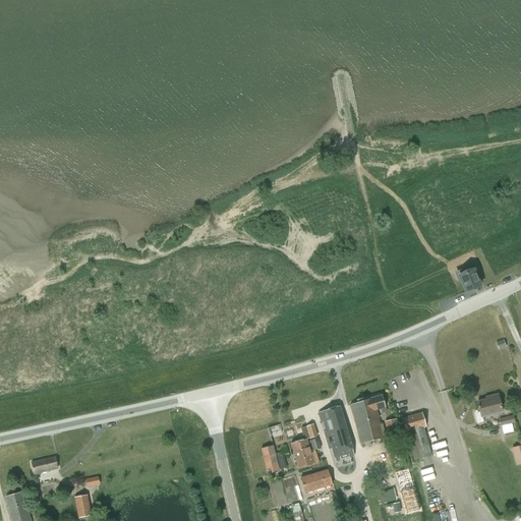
[(471,267),(457,273),(461,283),(466,292),(479,286),(480,286),(479,284),(471,267)]
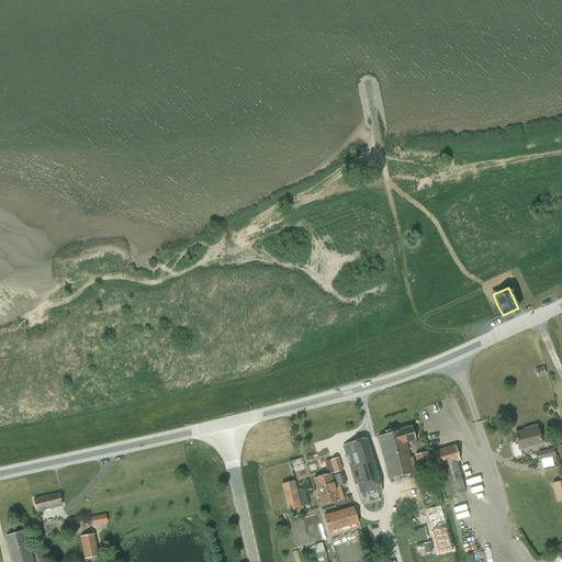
[(535,369),(537,377),(537,378),(546,374),(543,367),(542,367),(535,369)]
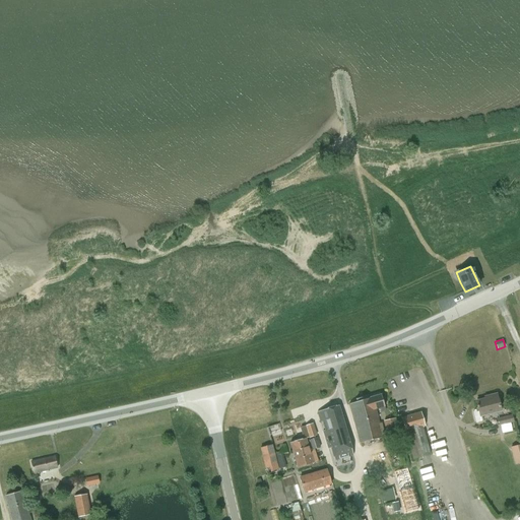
[(381,394),(368,398),(373,417),(372,417),(372,420),(374,419),(378,439),(382,438),(385,437),(382,423),(379,424),(376,409),(385,407),(381,394)]
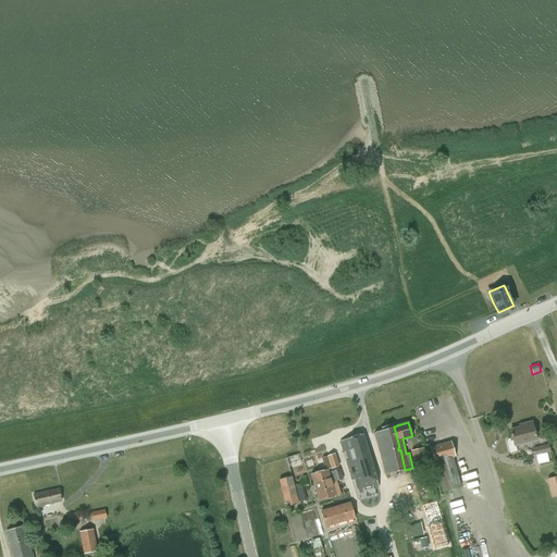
[(524,426),(510,430),(512,438),(508,440),(507,441),(510,453),(517,452),(516,445),(536,441),(532,422),(523,424),(524,426)]
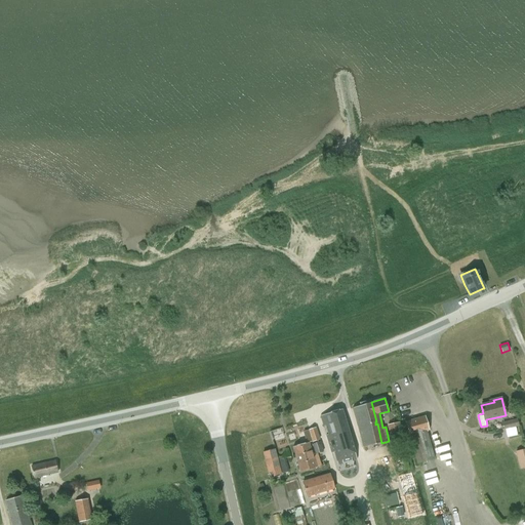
[(363,447),(381,443),(377,423),(375,425),(375,421),(376,421),(371,402),(353,408),(363,447)]
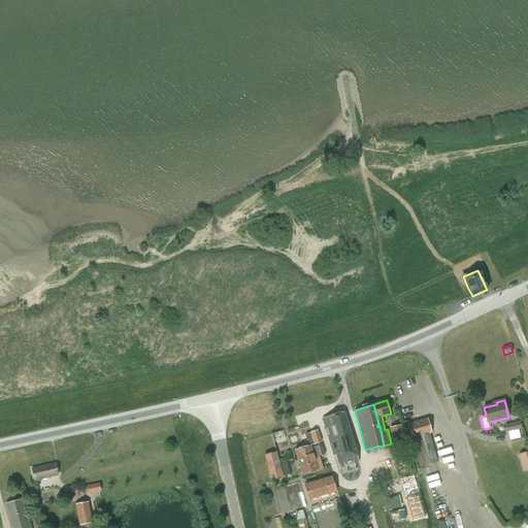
[(339,467),(359,462),(357,456),(344,413),(323,419),(334,459),(337,458),(339,467)]
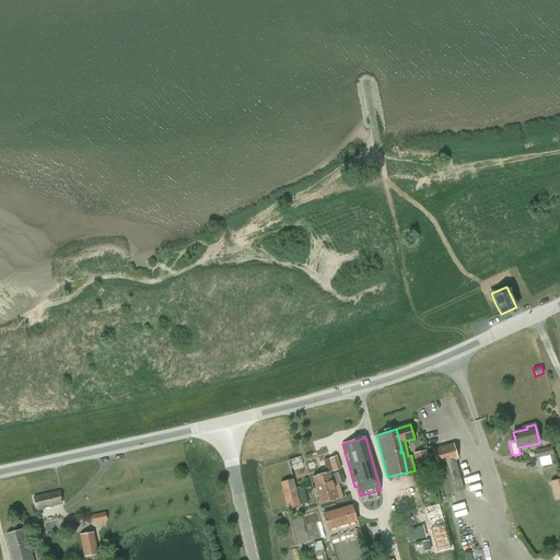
[(445,494),(463,490),(455,461),(458,459),(454,444),(433,450),(438,465),(445,494)]
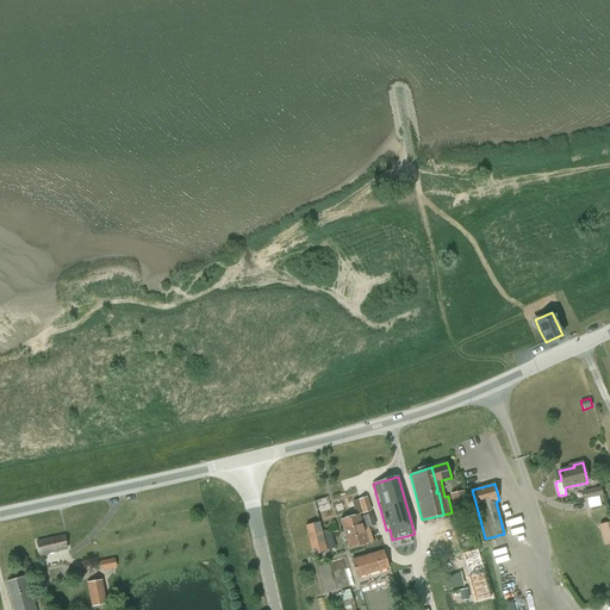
[(586,499),(603,496),(601,487),(584,491),(586,499)]
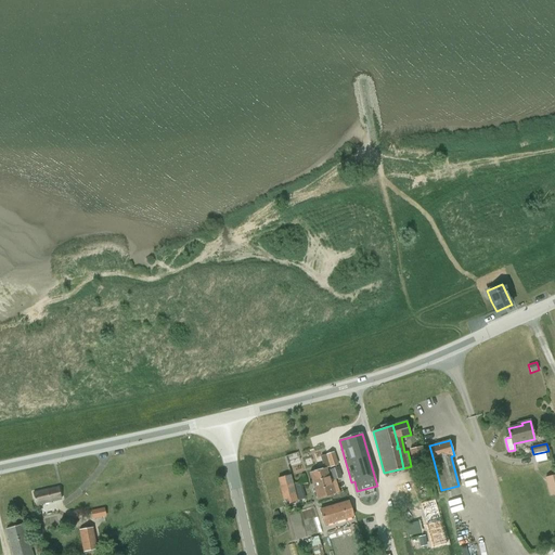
[(422,447),(410,450),(413,464),(425,462),(422,447)]
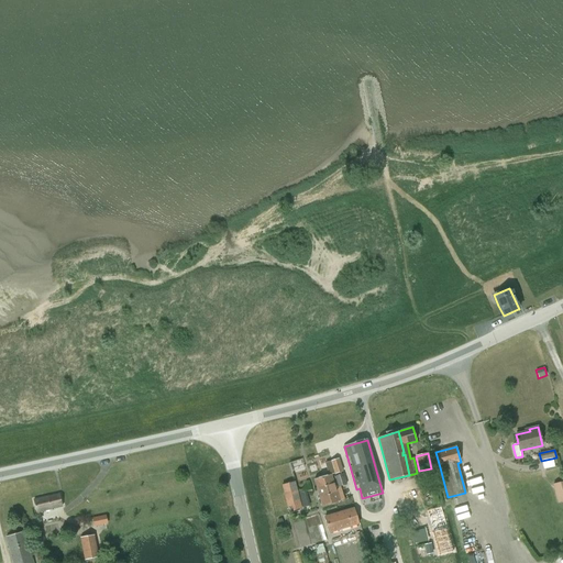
[(332,474),(315,479),(317,488),(334,484),(332,474)]
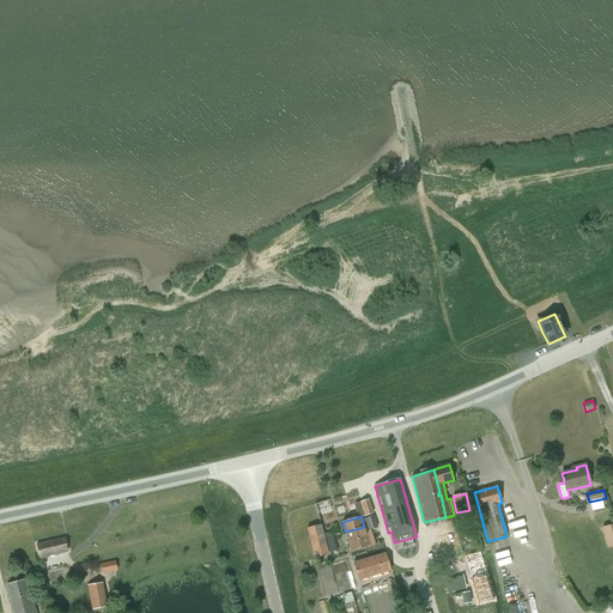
[(368,530),(377,528),(374,516),(364,519),(368,530)]
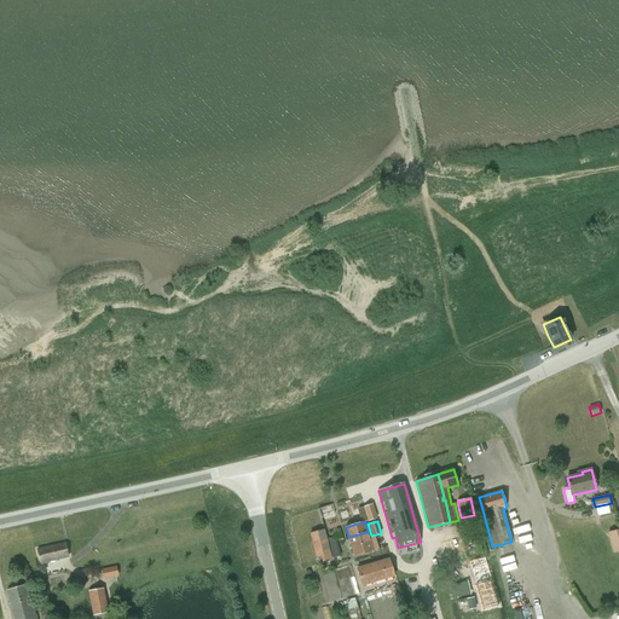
[(618,550),(618,528),(608,532),(613,553),(618,550)]
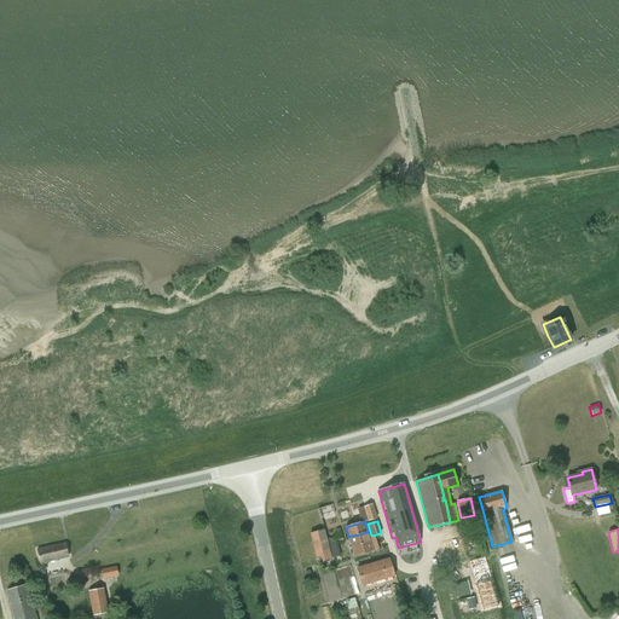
[(322,561),(333,559),(330,547),(329,543),(325,530),(310,533),(317,559),(320,557),(322,561)]
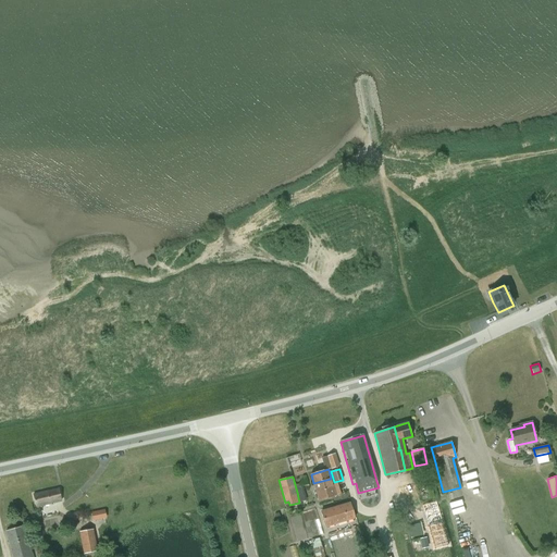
[(331,479),(313,483),(319,500),(336,495),(331,479)]
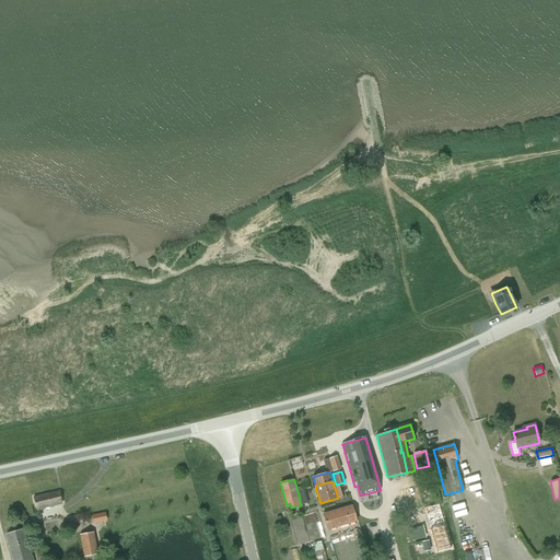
[(36,510),(62,504),(59,492),(34,498),(36,510)]
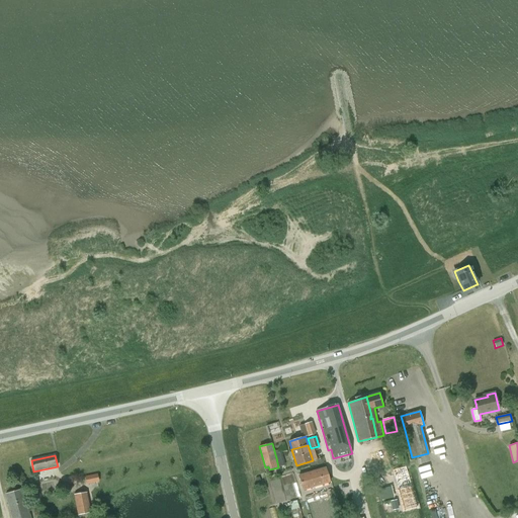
[(406,466),(393,470),(399,490),(398,491),(404,511),(417,508),(406,466)]
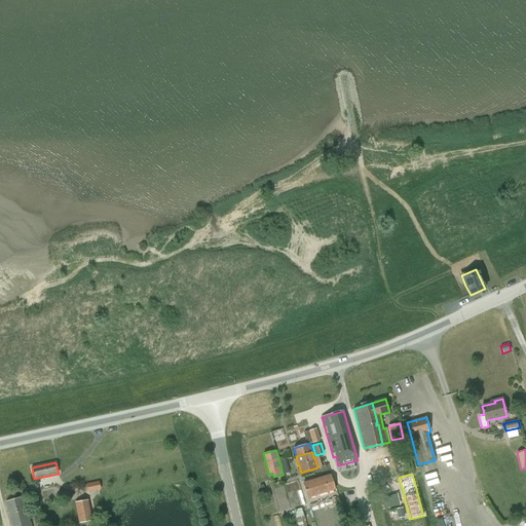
[(308,497),(335,489),(331,475),(303,483),(308,497)]
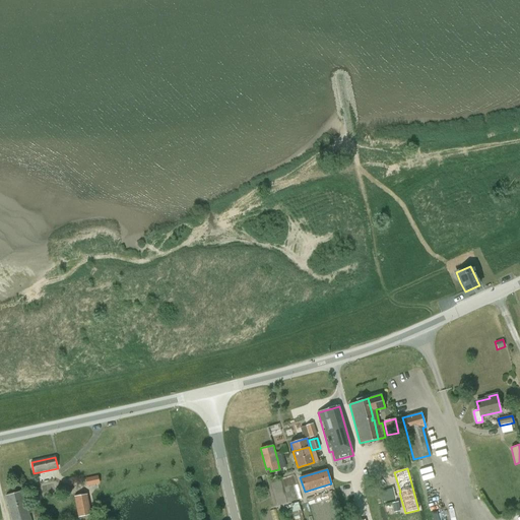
[(30,519),(23,492),(6,495),(12,519),(30,519)]
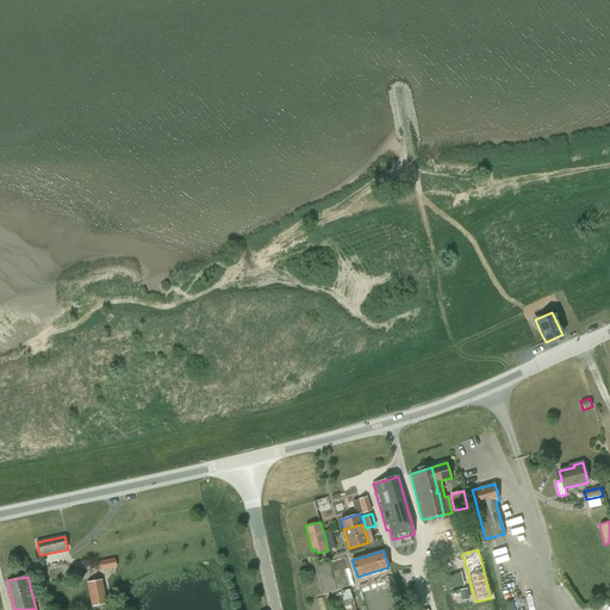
[(92,607),(107,604),(103,580),(87,583),(92,607)]
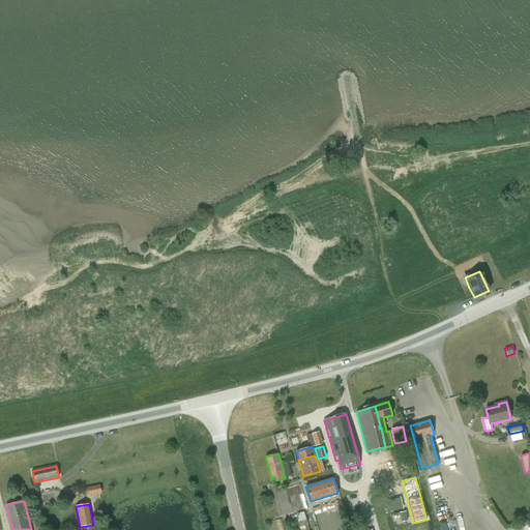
[(400,512),(401,521),(402,522),(408,521),(408,519),(406,511),(400,512)]
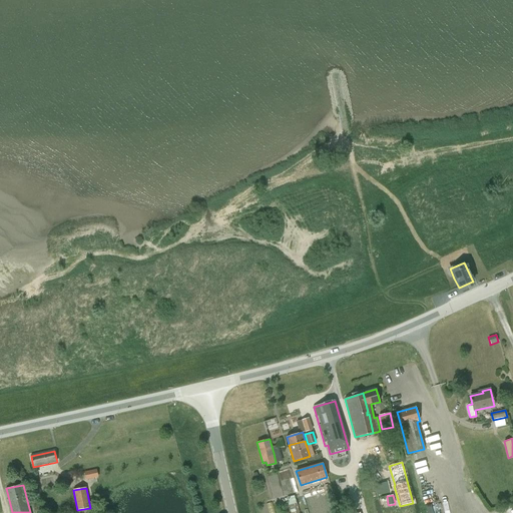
All buildings are outlined.
